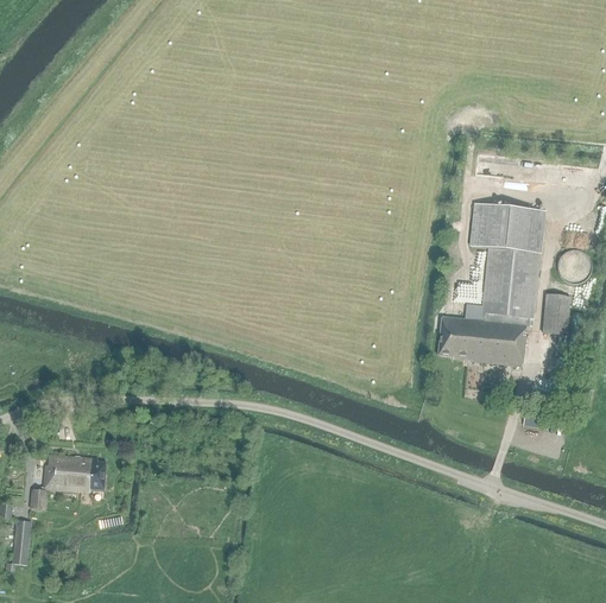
[(439,315),(435,353),(449,354),(449,355),(466,357),(466,359),(519,363),(523,323),(529,324),(540,208),(472,202),(467,243),(485,246),(478,318),(439,315)]
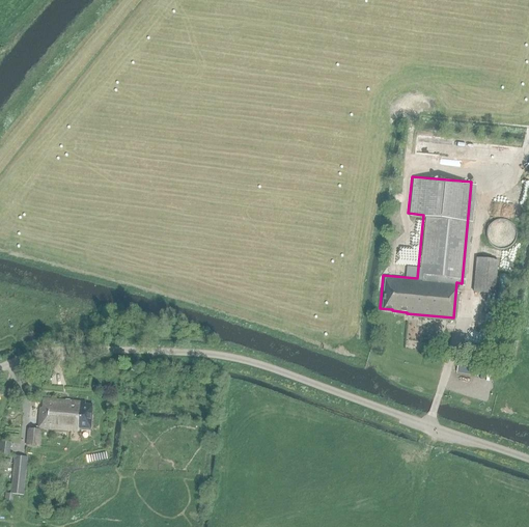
[(494,244),(498,245),(502,245),(506,244),(509,242),(511,240),(513,237),(514,232),(514,229),(513,226),(511,222),(509,220),(506,217),(502,216),(498,216),(494,217),(490,220),(488,222),(485,227),(485,231),(485,236),(489,240),(492,243),(494,244)]
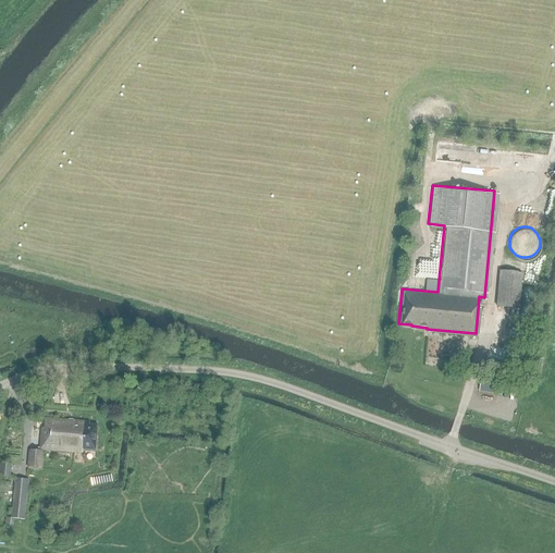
[(494,302),(517,304),(520,270),(496,268),(494,302)]
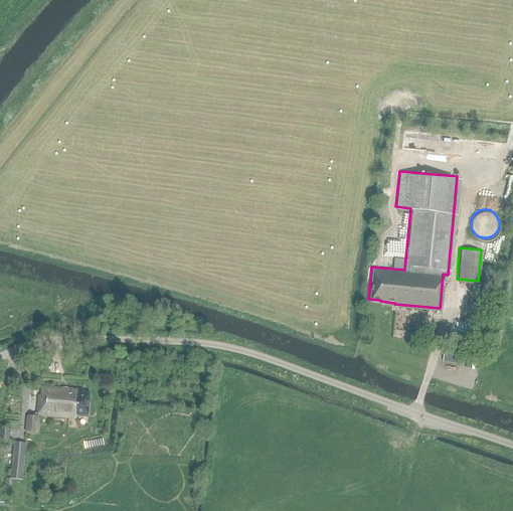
[(441,358),(460,361),(462,351),(443,347),(441,358)]
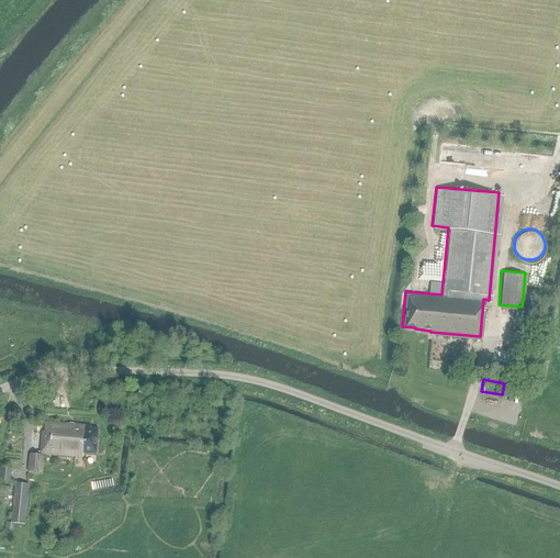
[(80,454),(80,450),(93,452),(96,424),(88,424),(88,422),(82,421),(82,420),(43,417),(42,428),(38,427),(37,447),(35,447),(34,450),(26,449),(25,468),(40,469),(41,452),(80,454)]
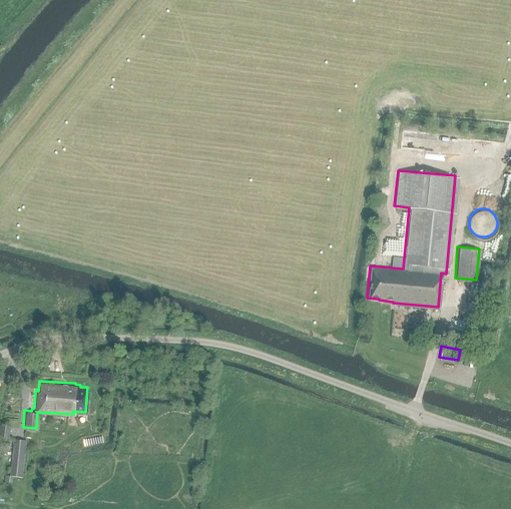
[(11,437),(7,474),(3,473),(2,482),(9,483),(10,474),(20,475),(23,438),(11,437)]
